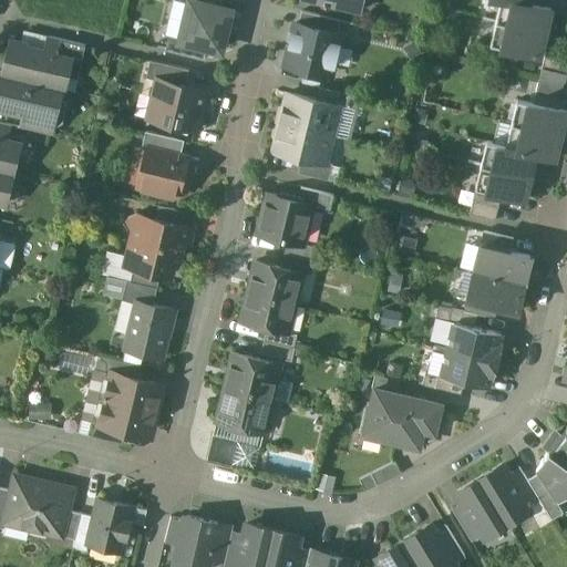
[(182,0),(175,0),(167,38),(169,38),(182,41),(192,2),(182,0)]
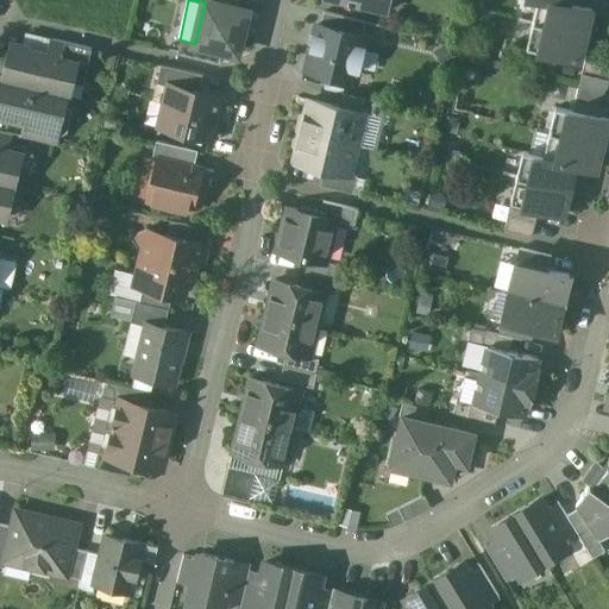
[(336,0),(347,2),(347,0),(358,0),(357,5),(387,12),(389,0),(336,0)]
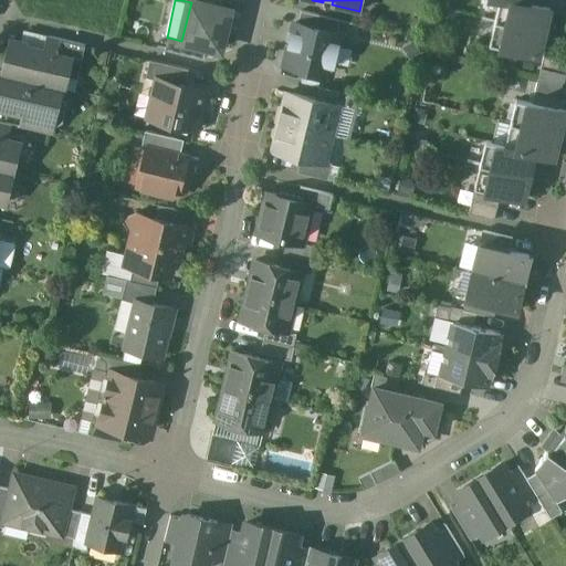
[(530,4),(509,0),(500,0),(495,21),(545,33),(551,10),(530,4)]
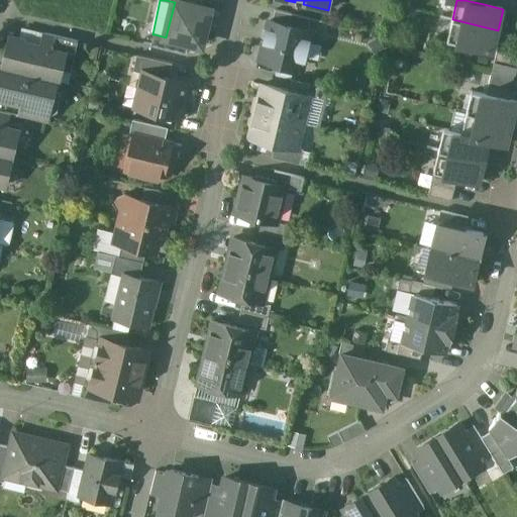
[(200,8),(175,2),(166,37),(189,43),(201,45),(210,10),(200,8)]
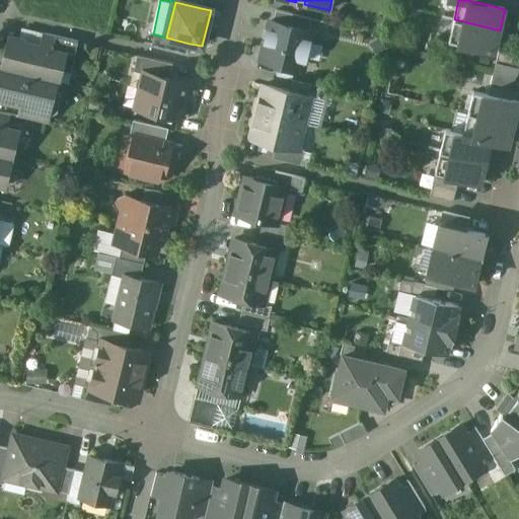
[(312,19),(276,10),(274,22),(309,30),(312,19)]
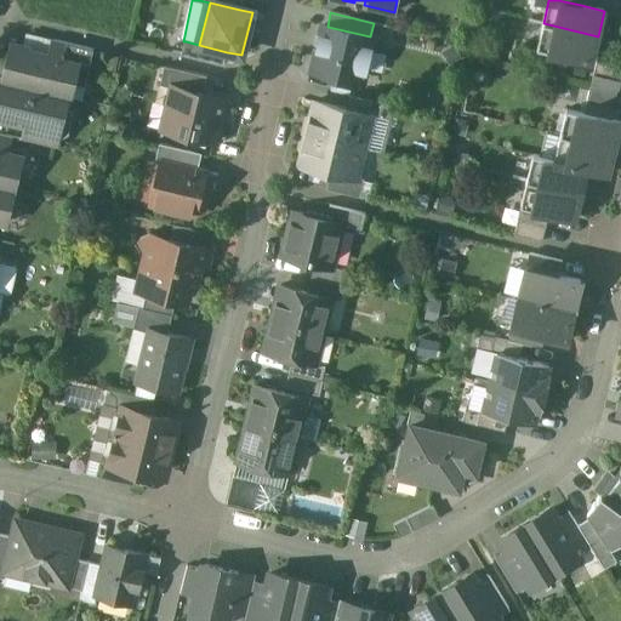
[(598,36),(543,23),(537,49),(592,62),(598,36)]
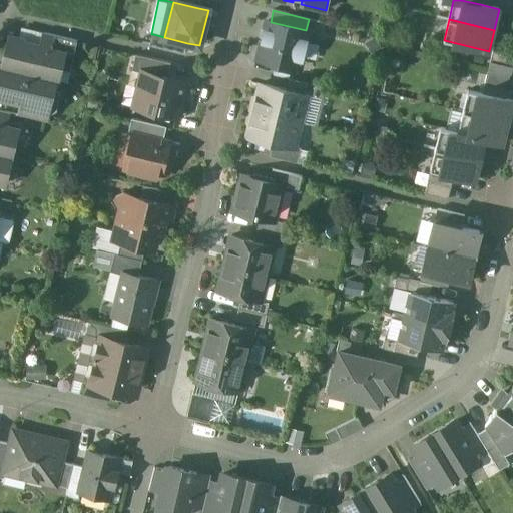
[(271,22),(268,21),(259,59),(292,67),(295,58),(303,59),(309,31),(306,30),(271,22)]
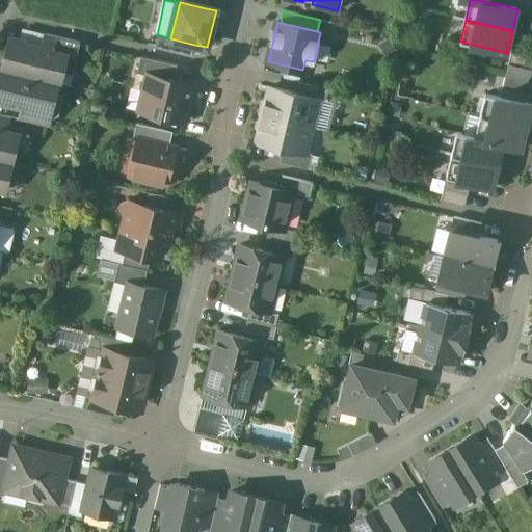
[(81,44),(45,34),(42,47),(68,53),(68,55),(77,57),(81,44)]
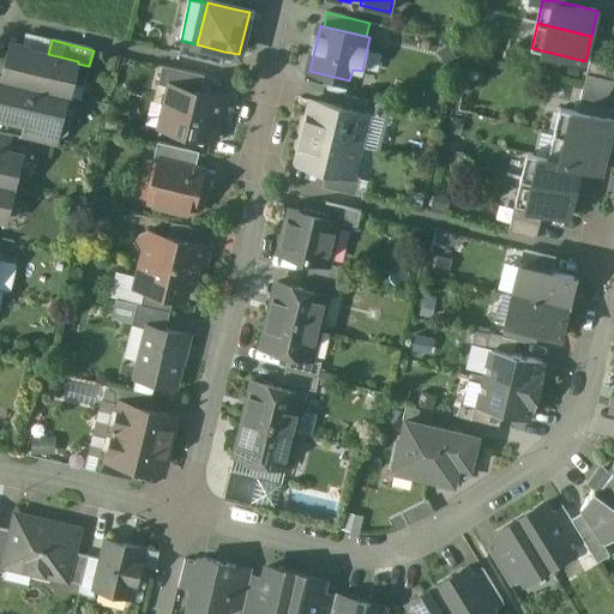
[(197,44),(184,41),(180,55),(194,59),(197,44)]
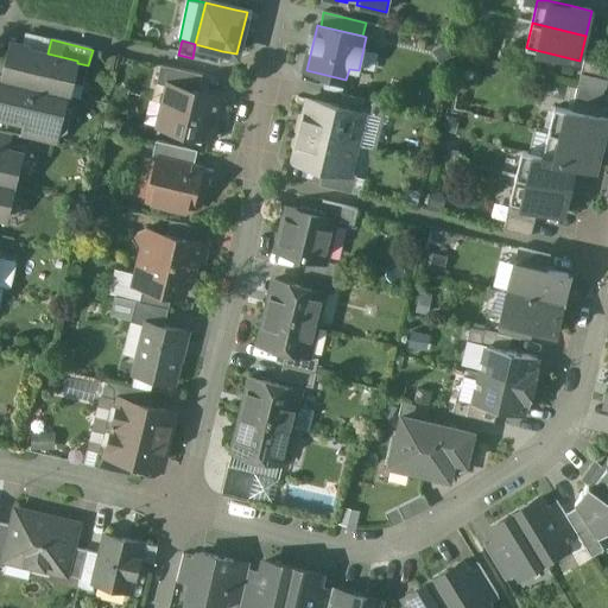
[(222,51),(195,44),(192,58),(220,64),(222,51)]
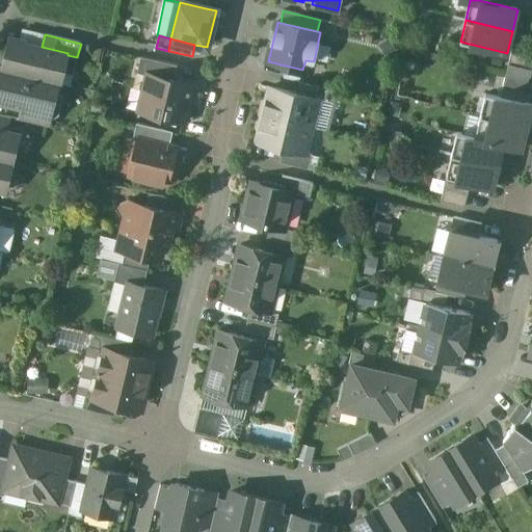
[(42,47),(11,40),(4,69),(2,69),(2,70),(60,83),(63,73),(68,55),(68,53),(42,47)]
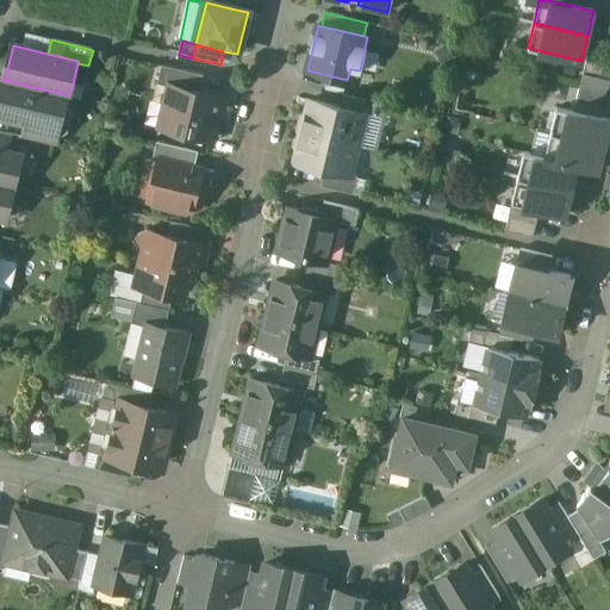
[(609,67),(586,62),(583,75),(609,81),(609,67)]
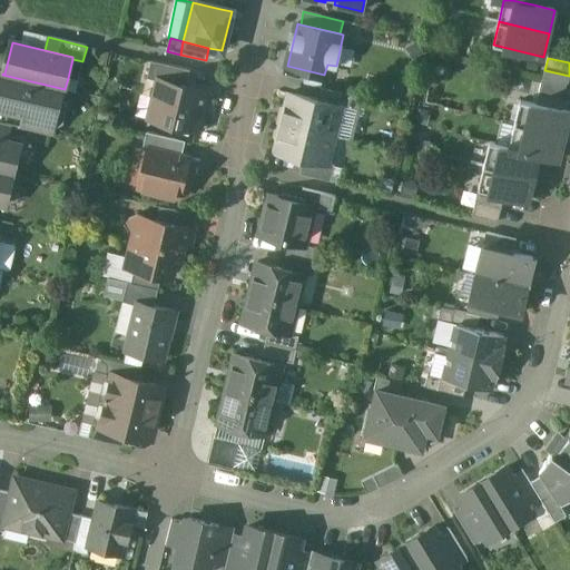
[(82,61),(72,59),(68,78),(78,79),(82,61)]
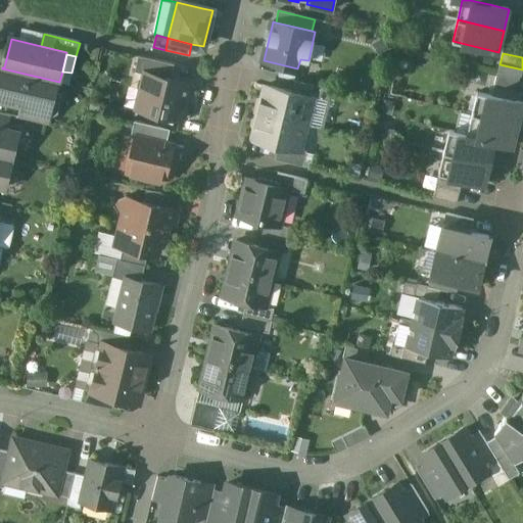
[(175,64),(139,56),(135,72),(146,75),(146,74),(172,80),(175,64)]
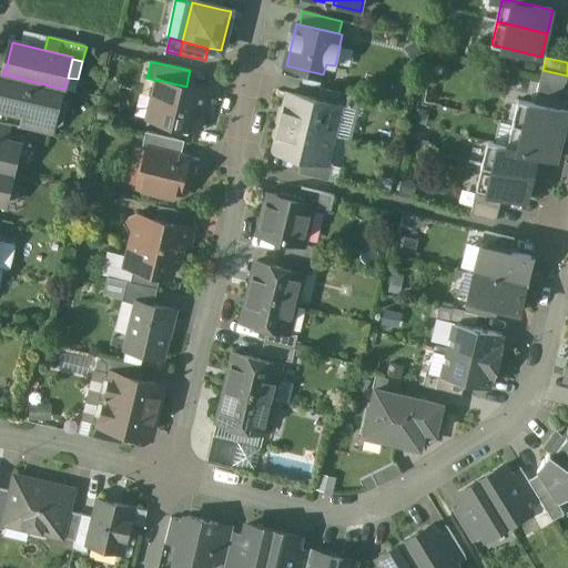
[(567,78),(567,75),(543,70),(540,81),(566,87),(567,78)]
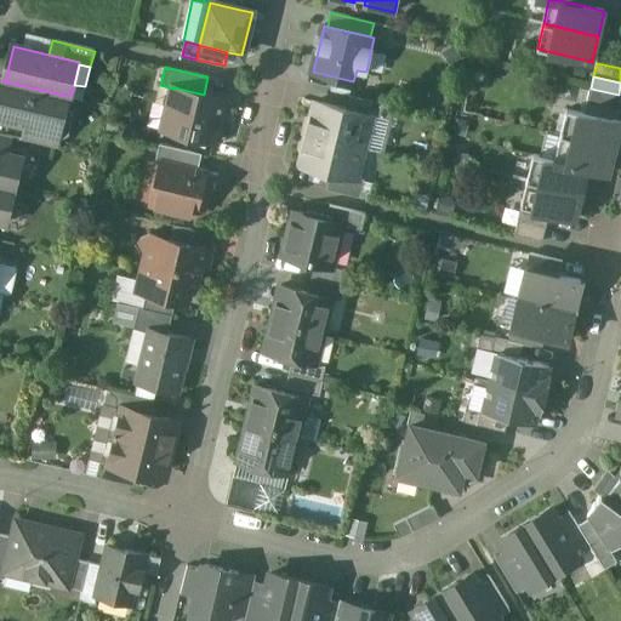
[(70,97),(3,81),(0,89),(0,118),(28,125),(60,134),(66,109),(68,97),(70,98),(70,97)]
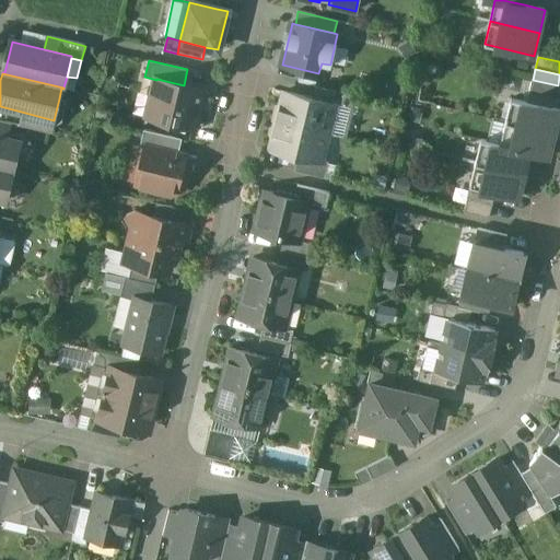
[(184,85),(156,79),(156,80),(151,101),(158,102),(153,118),(194,128),(203,90),(184,85)]
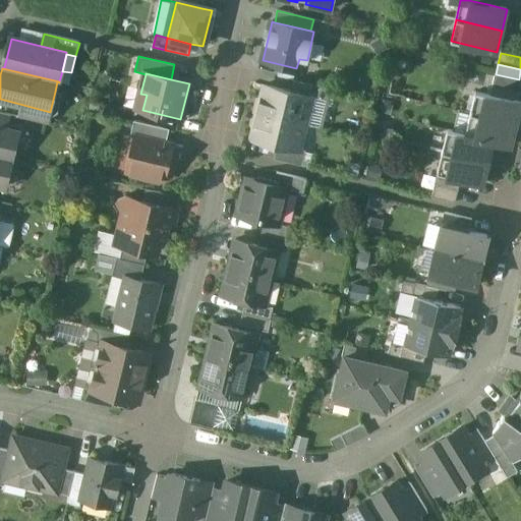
[(519,79),(496,74),(493,84),(517,90),(519,79)]
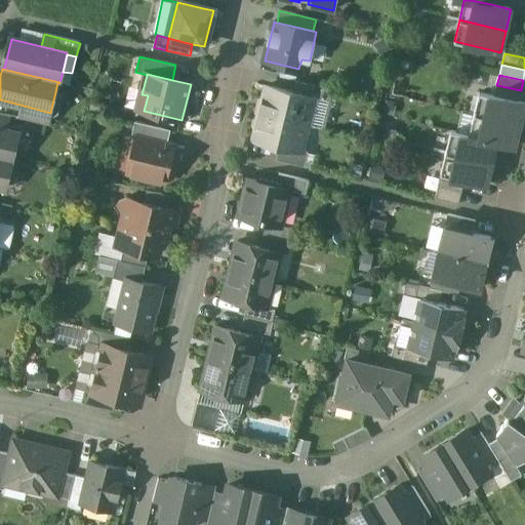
[(324,88),(296,81),(293,93),(315,98),(321,99),(324,88)]
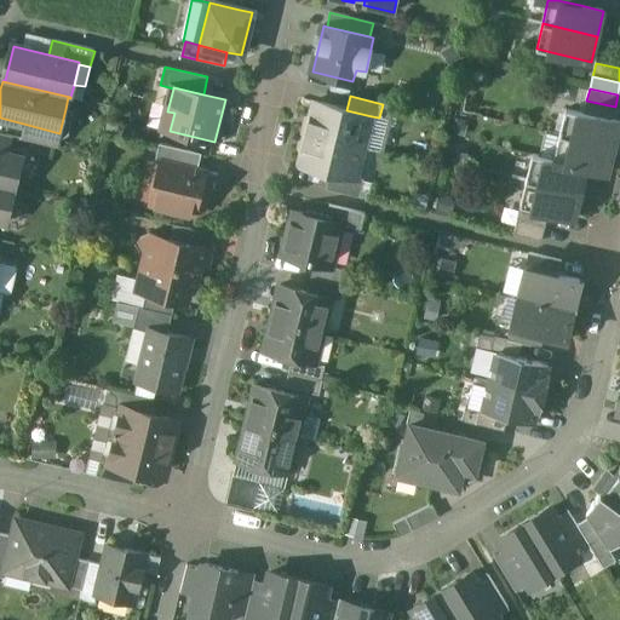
[(615,107),(586,101),(584,114),(612,120),(615,107)]
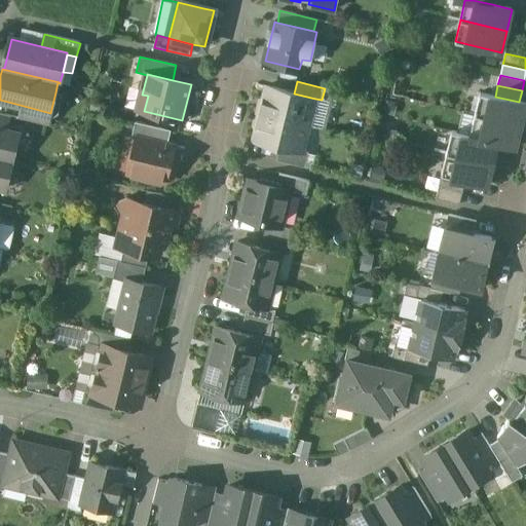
[(294,94),(267,86),(260,115),(309,126),(315,99),(294,94)]
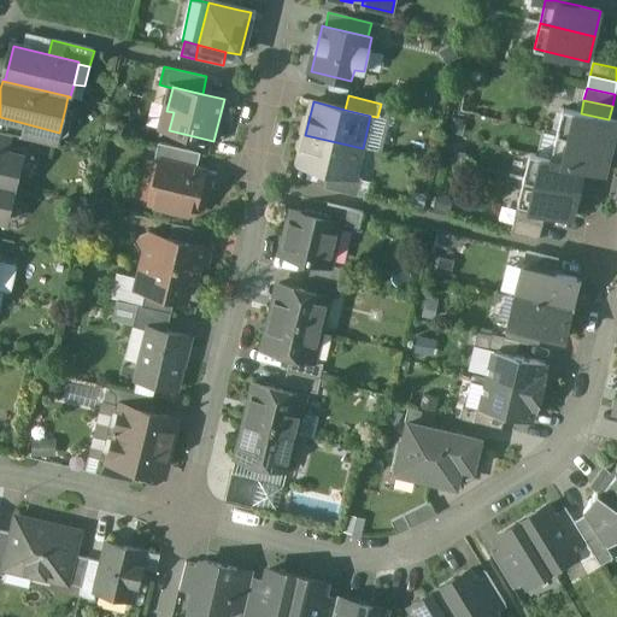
[(72,110),(65,109),(59,133),(58,137),(62,139),(69,134),(74,113),(72,110)]
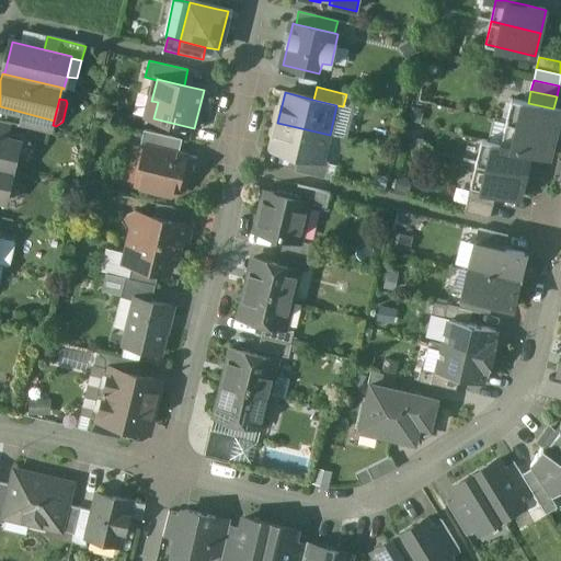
[(528,103),(512,99),(506,123),(556,134),(560,111),(553,109),(528,103)]
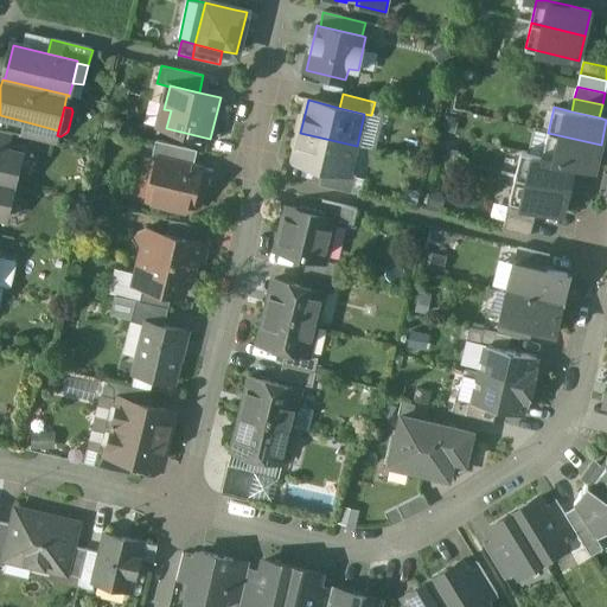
[(371,115),(364,114),(357,146),(372,149),(381,117),(371,115)]
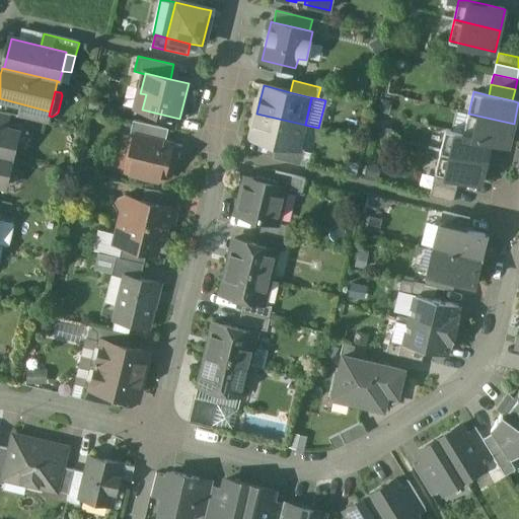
[(50,112),(23,104),(21,117),(47,123),(49,116),(50,112)]
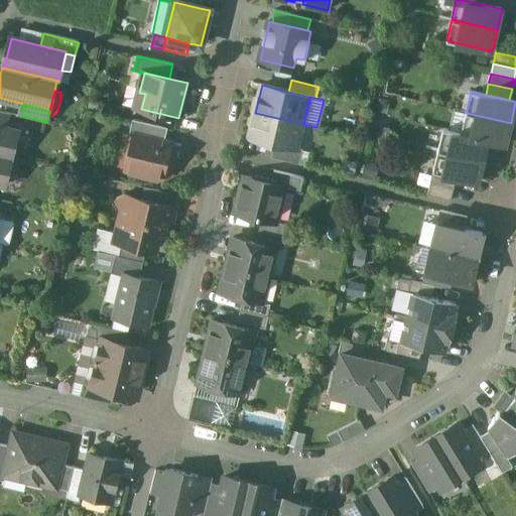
[(10,114),(0,111),(0,126),(7,128),(10,114)]
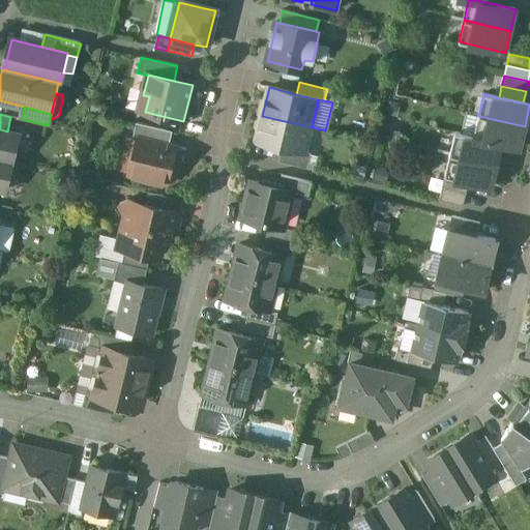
[(312,127),(262,116),(256,142),(283,148),(305,153),(305,152),(312,127)]
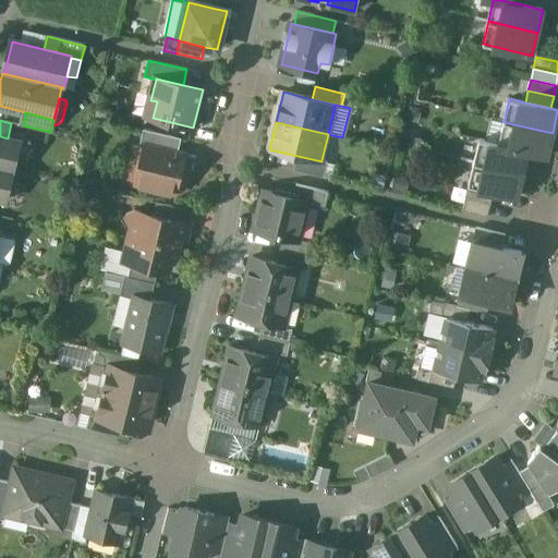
[(553,133),(504,122),(499,144),(498,144),(528,152),(528,153),(547,157),(553,133)]
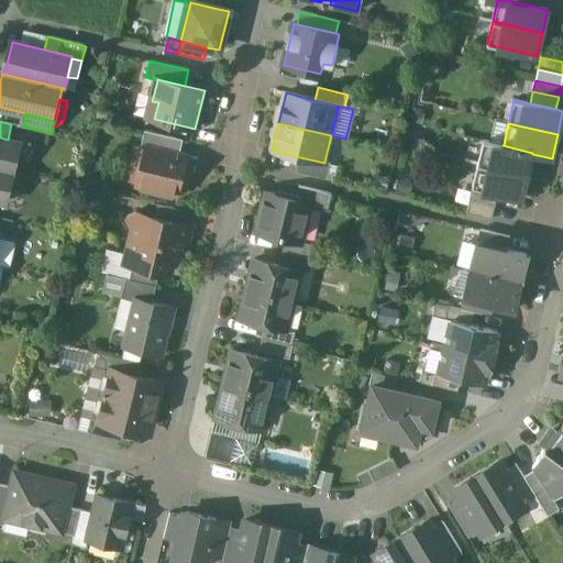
[(184,140),(145,131),(141,147),(144,148),(145,146),(179,155),(184,140)]
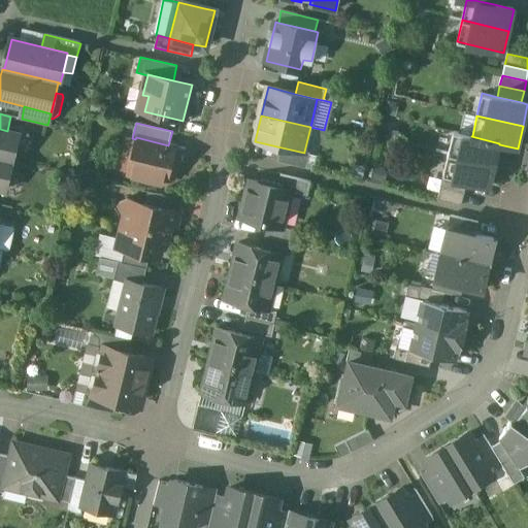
[(0,129),(0,159),(12,162),(19,134),(7,131),(0,129)]
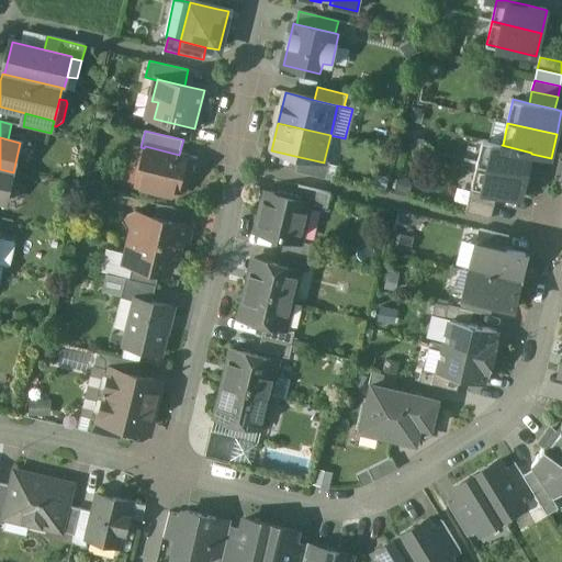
[(531,153),(502,145),(503,145),(483,141),(478,164),(526,176),(531,154),(531,153)]
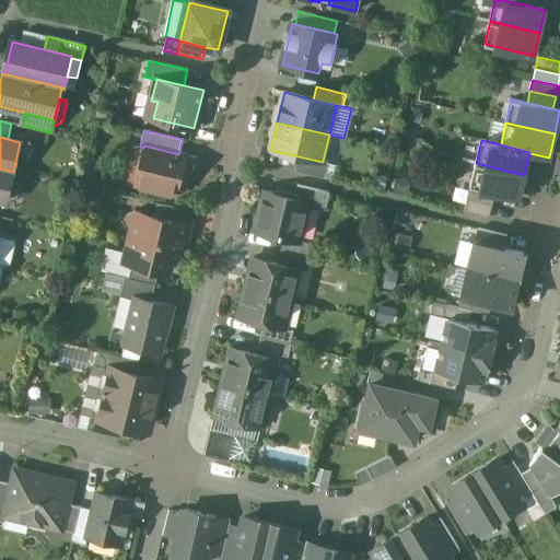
[(178,154),(144,146),(143,148),(140,147),(136,146),(130,165),(139,167),(135,184),(178,195),(178,191),(183,193),(188,174),(184,173),(187,155),(178,154)]
